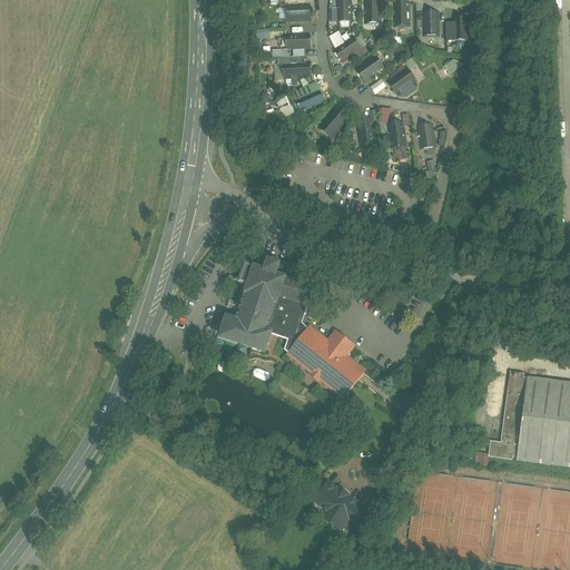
[(352,0),(336,0),(337,19),(337,23),(354,22),(352,0)]
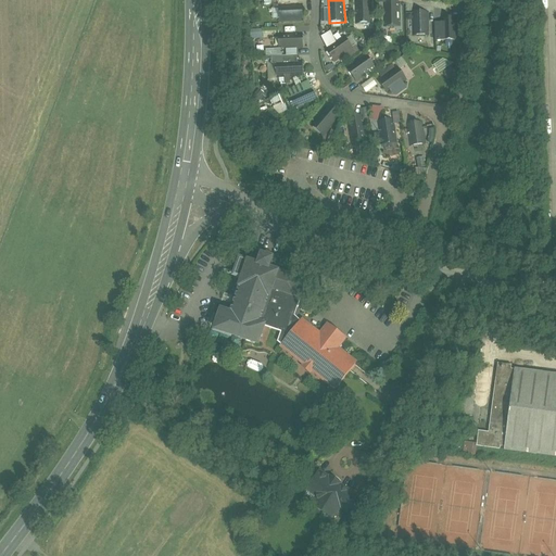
[(373,0),(355,0),(356,24),(374,24),(373,0)]
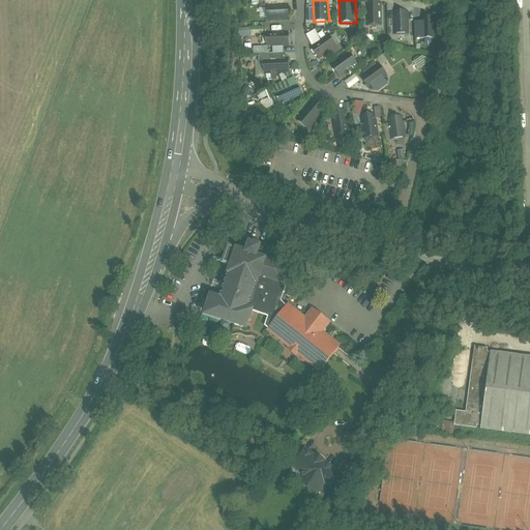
[(382,2),(366,2),(366,26),(383,26),(382,2)]
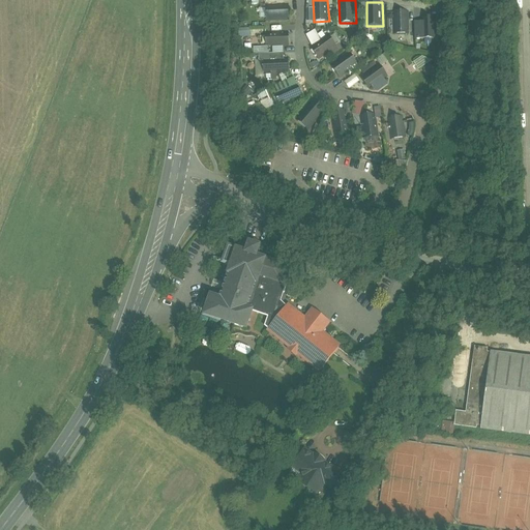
[(267,5),(266,5),(267,22),(290,21),(290,4),(274,5),(267,5)]
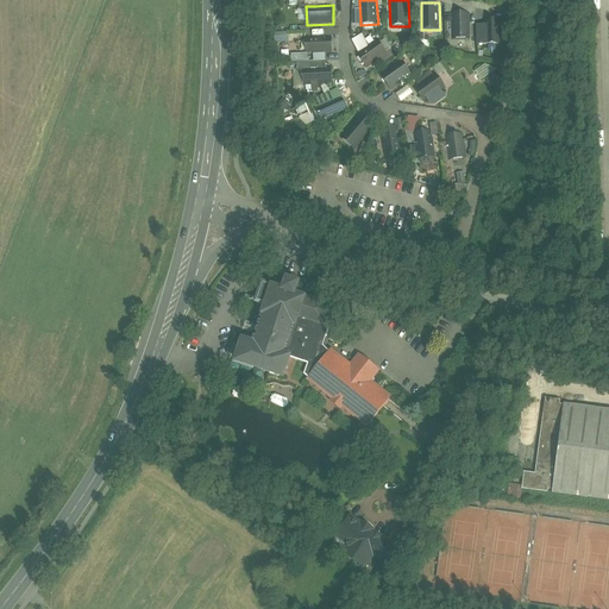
[(470,13),(452,13),(453,39),(471,39),(470,13)]
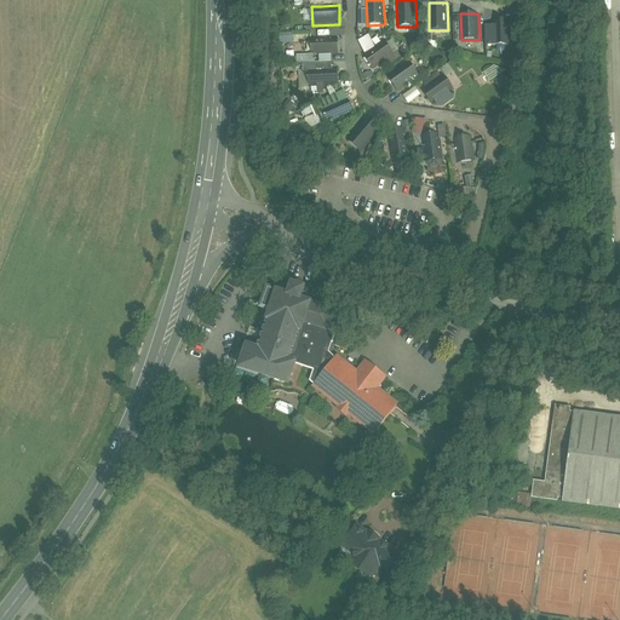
[(497,46),(511,46),(510,21),(495,21),(497,46)]
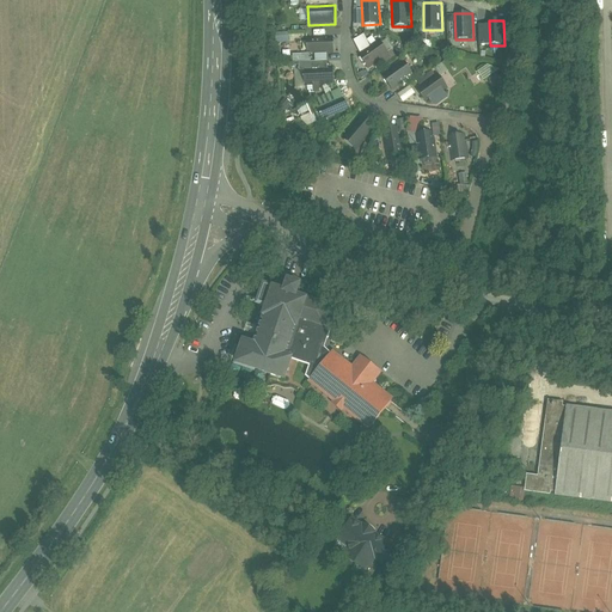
[(289,44),(289,34),(277,35),(279,44),(289,44)]
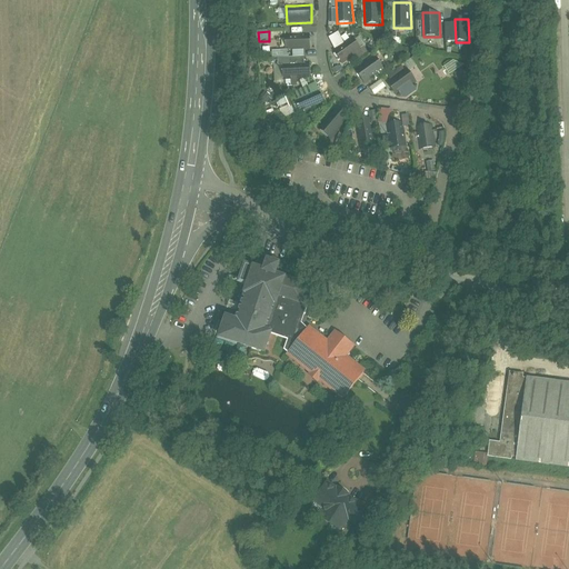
[(311,33),(289,35),(290,52),(311,51),(311,33)]
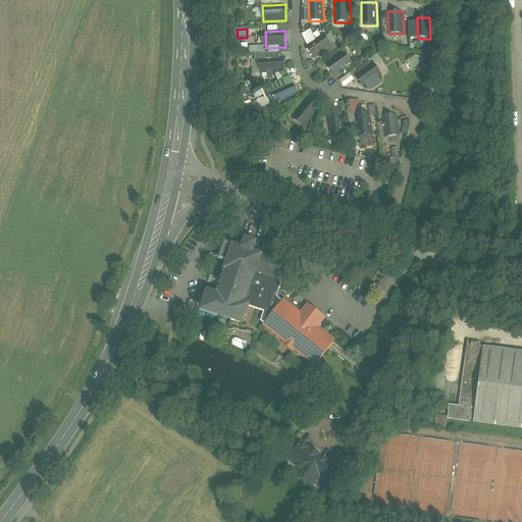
[(324,34),(306,47),(315,59),(325,52),(332,46),(324,34)]
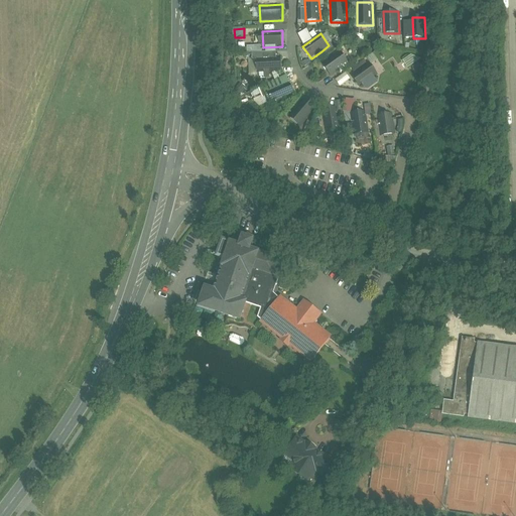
[(308,34),(297,38),(303,45),(311,39),(308,34)]
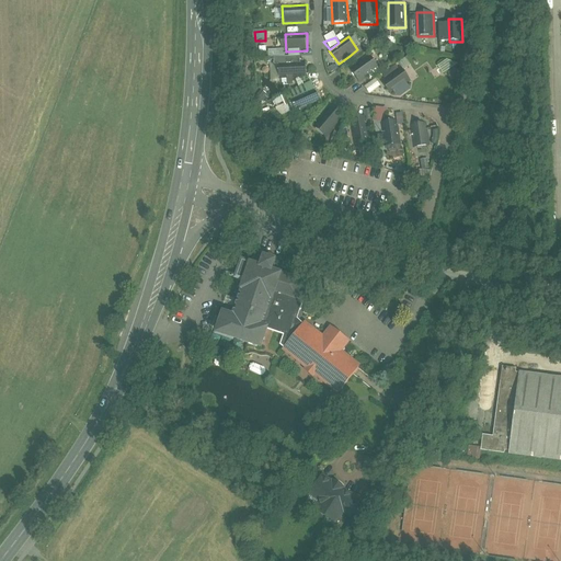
[(357,49),(350,56),(352,60),(363,53),(359,47),(357,49)]
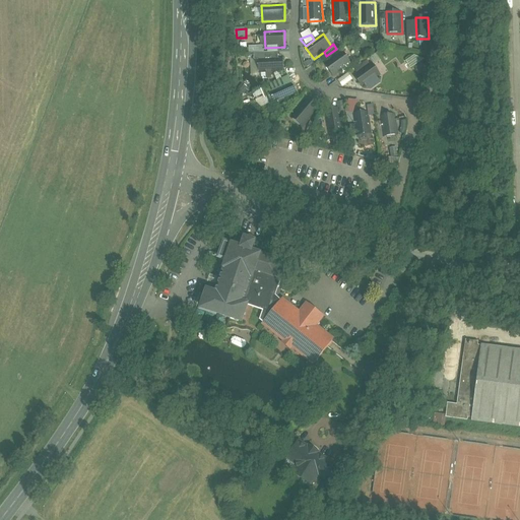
[(343,51),(325,64),(334,76),(352,63),(343,51)]
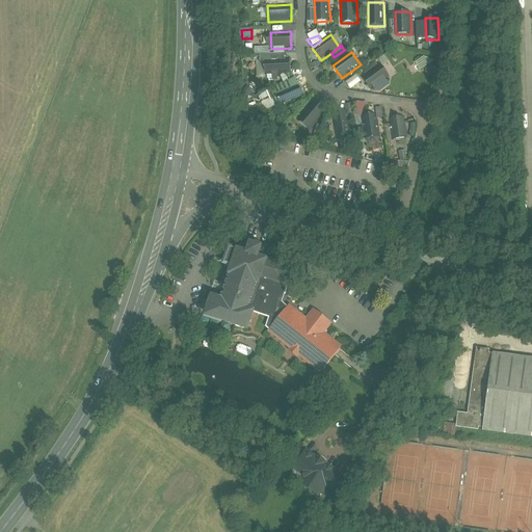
[(387,54),(379,59),(384,67),(391,62),(387,54)]
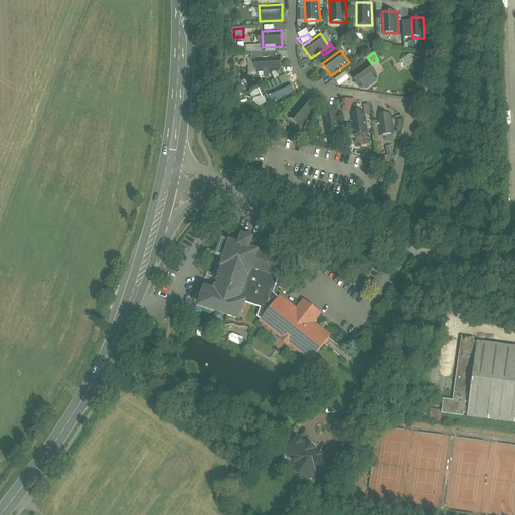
[(410,55),(402,61),(407,69),(420,59),(410,55)]
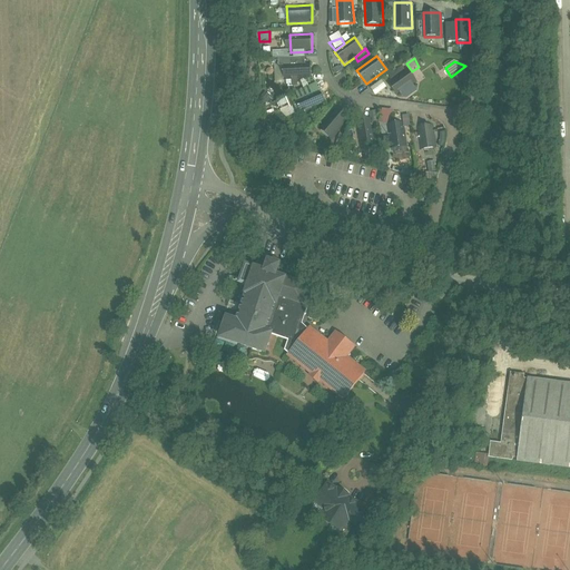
[(306,64),(284,65),(284,66),(284,81),(312,80),(311,62),(306,64)]
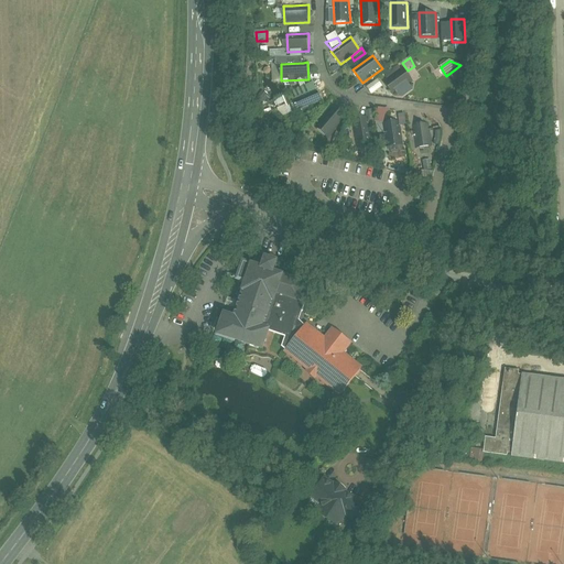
[(404,67),(384,82),(394,96),(398,94),(400,96),(403,97),(413,89),(410,85),(414,82),(404,67)]
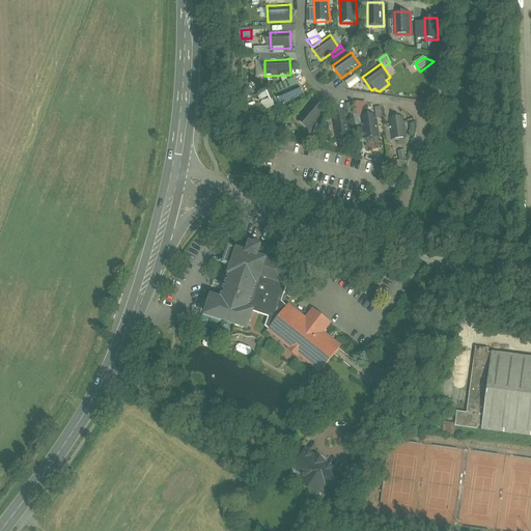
[(431,64),(424,71),(428,76),(436,71),(431,64)]
